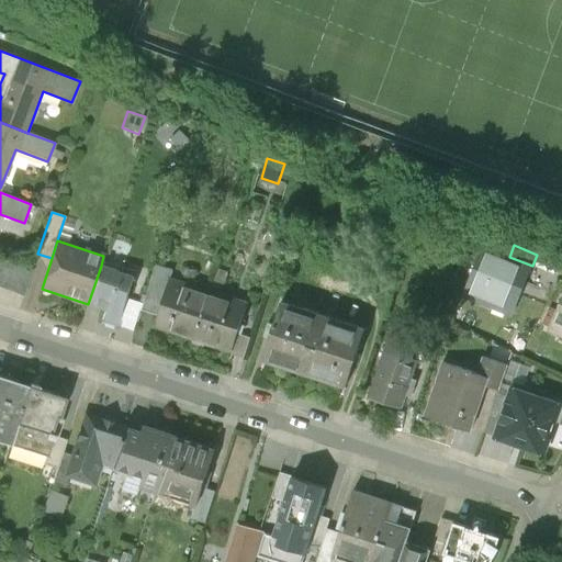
[(509,257),(485,247),(465,295),(513,314),(532,266),(509,257)]
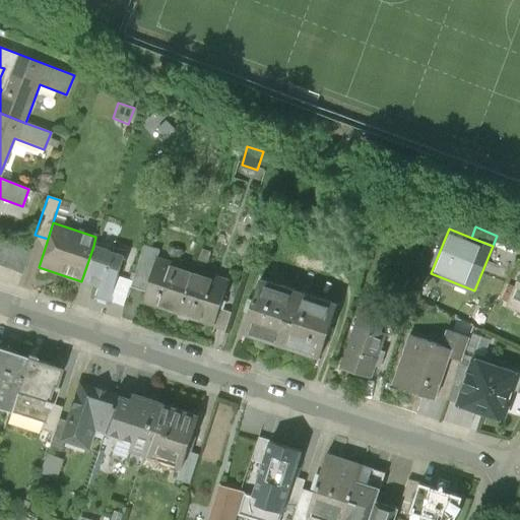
[(28,251),(0,240),(0,264),(20,272),(28,251)]
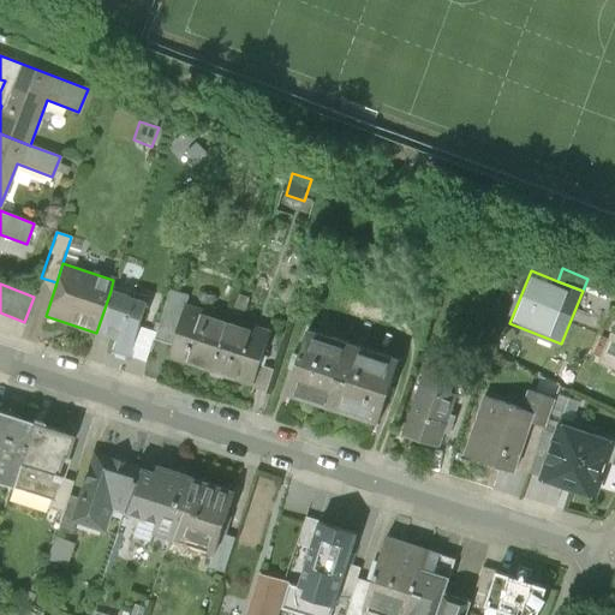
[(155,340),(174,346),(186,306),(190,296),(172,290),(155,340)]
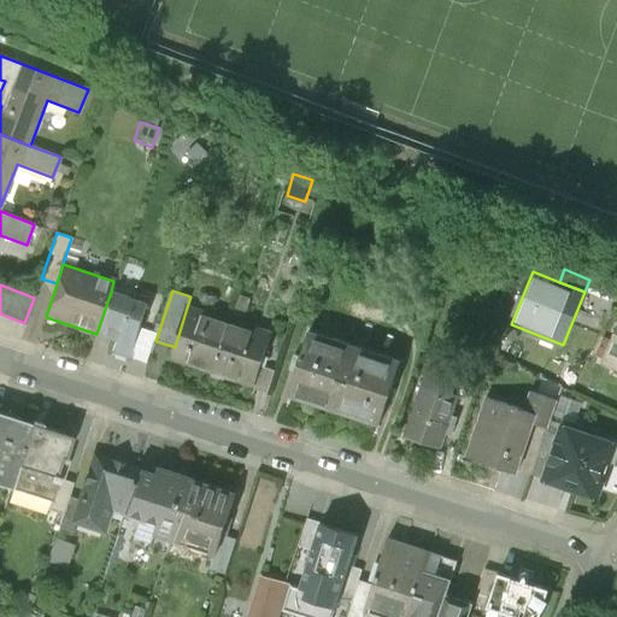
[(148,304),(111,292),(97,334),(117,340),(112,353),(130,359),(148,304)]
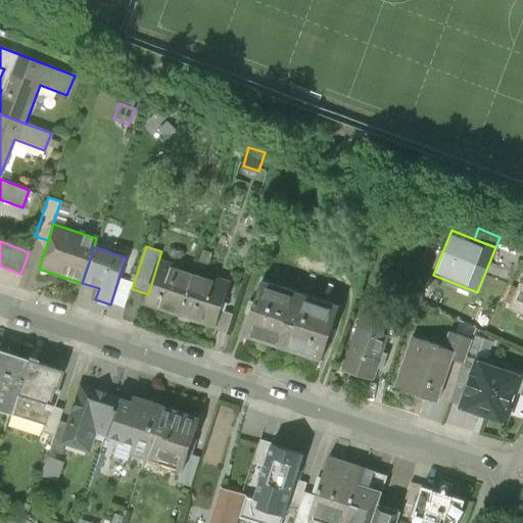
[(144,305),(181,317),(195,273),(158,260),(148,294),(144,305)]
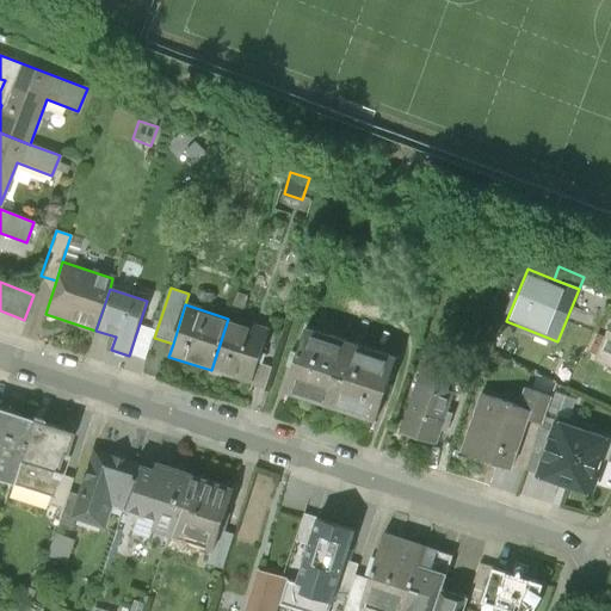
[(269,331),(228,319),(211,370),(252,383),(258,363),(269,331)]
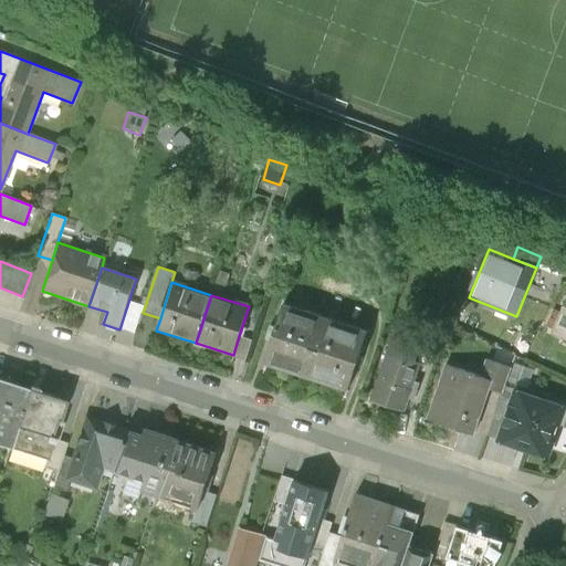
[(265,363),(307,377),(326,320),(283,306),(265,363)]
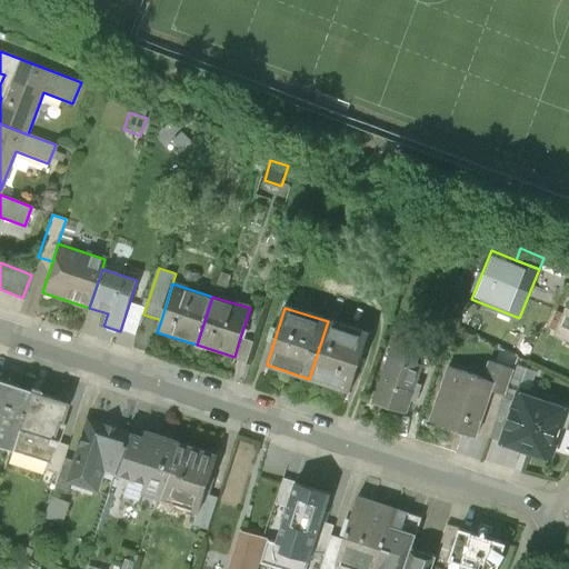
[(568,308),(558,332),(568,337),(568,308)]
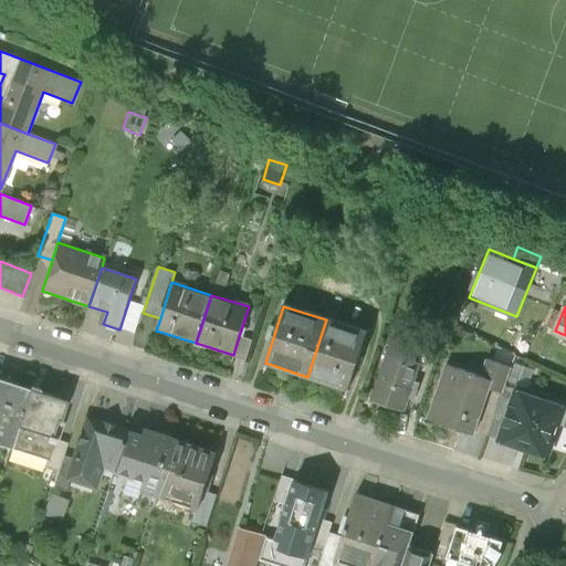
[(368,334),(326,320),(307,377),(349,390),(368,334)]
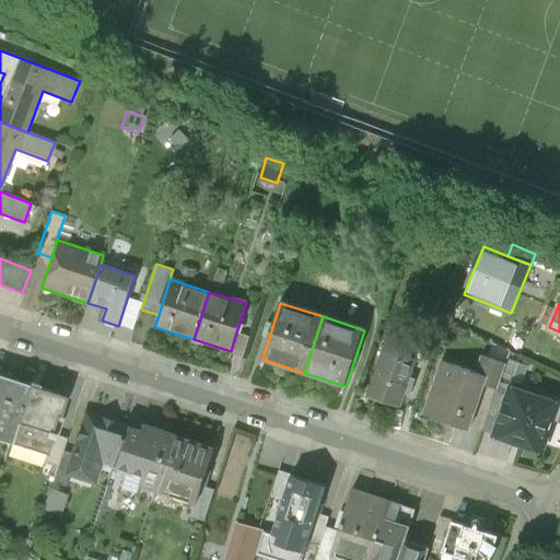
[(251,337),(236,333),(231,351),(244,356),(251,337)]
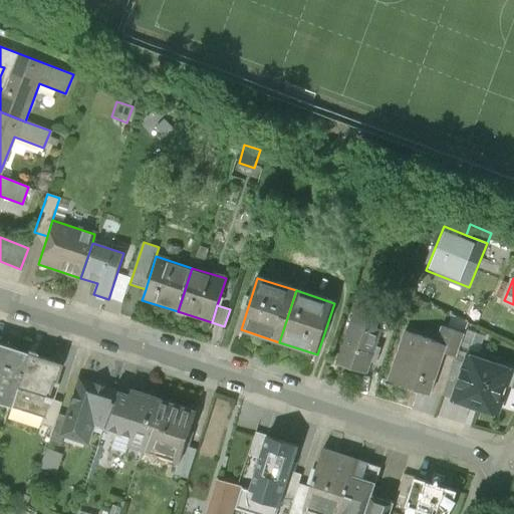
[(358,305),(338,362),(366,372),(381,330),(377,328),(382,314),(358,305)]
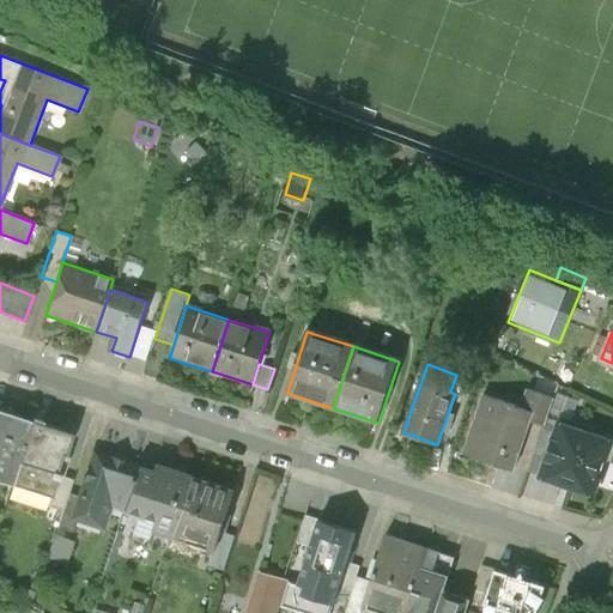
[(558,387),(554,399),(547,418),(560,422),(570,392),(558,387)]
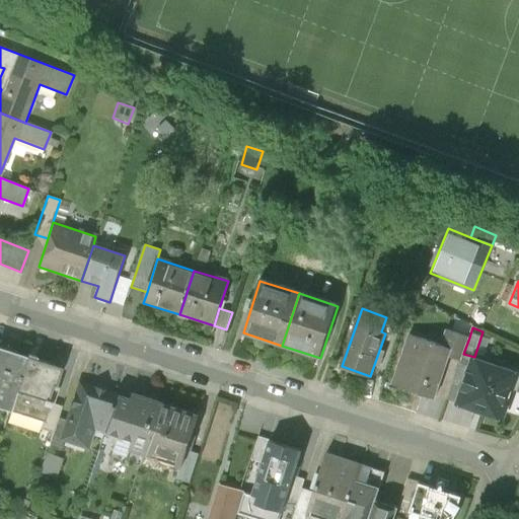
[(447,330),(441,347),(452,350),(450,357),(461,361),(462,358),(463,354),(469,338),(447,330)]
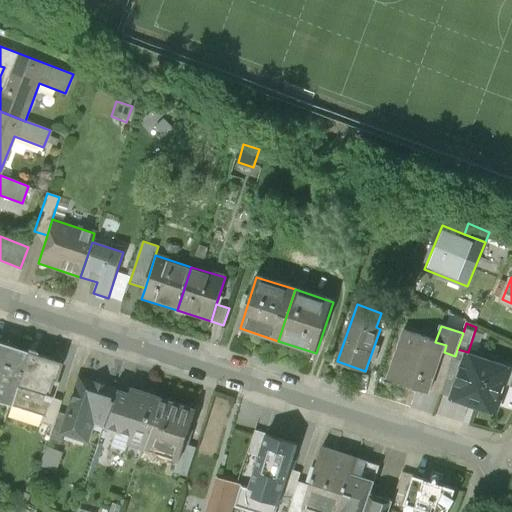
[(435,342),(404,331),(388,380),(430,394),(444,352),(446,345),(435,342)]
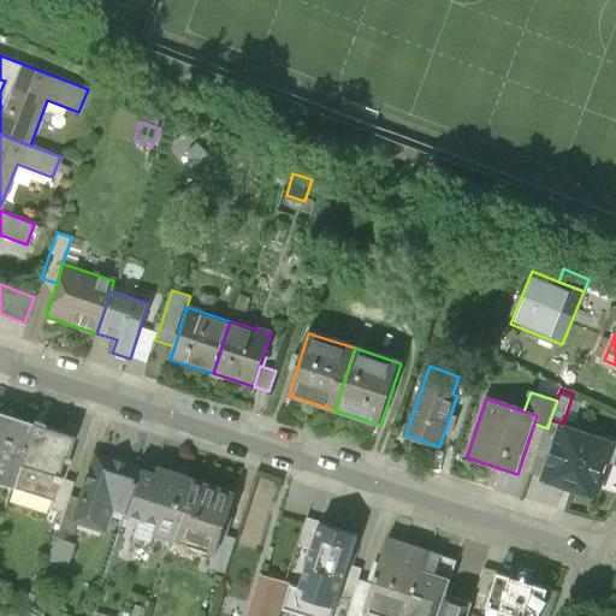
[(0,483),(13,487),(34,424),(0,412),(0,483)]
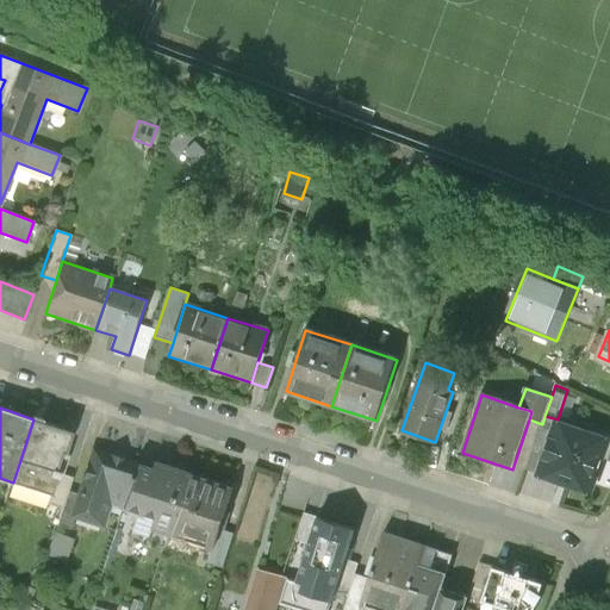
[(13,483),(50,495),(57,473),(62,474),(69,455),(66,454),(73,433),(33,419),(13,483)]
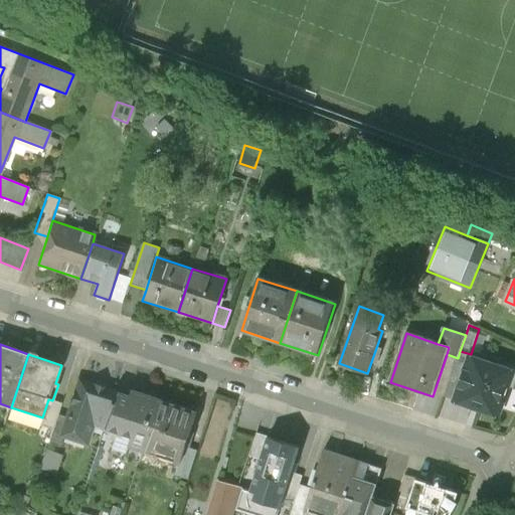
[(514,374),(514,373),(459,355),(458,358),(445,396),(502,415),(514,374)]
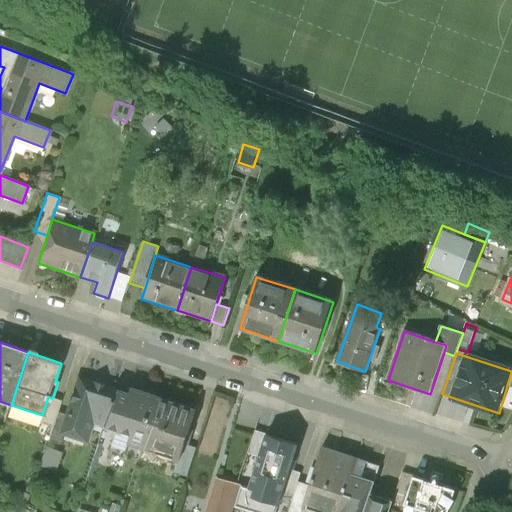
[(80,378),(67,416),(62,434),(87,442),(93,422),(103,426),(115,389),(80,378)]
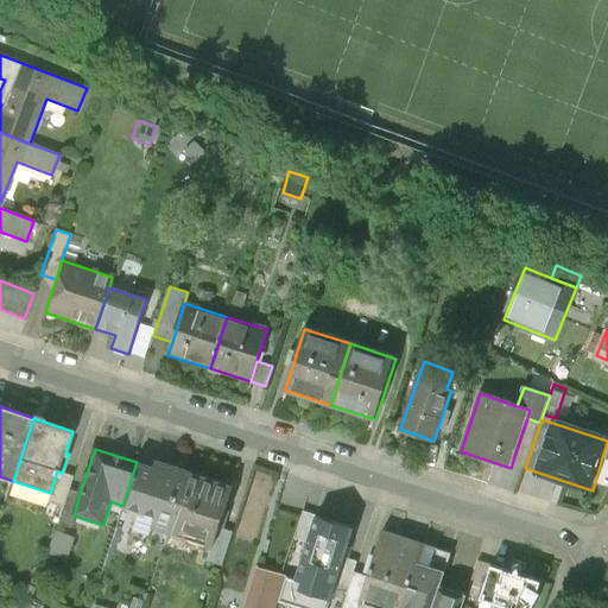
[(151,527),(171,534),(191,473),(154,461),(152,468),(137,462),(122,506),(154,517),(151,527)]
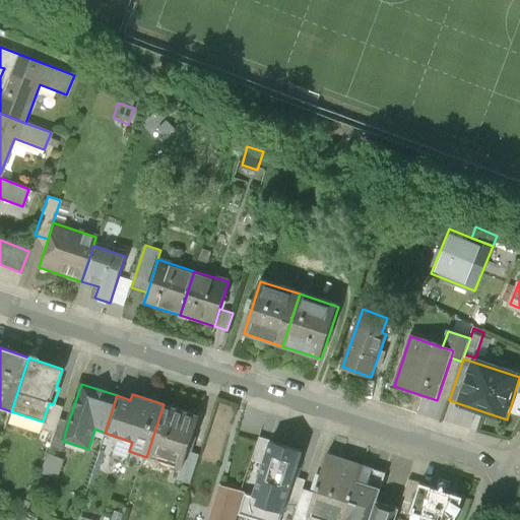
[(62,407),(53,404),(49,403),(43,421),(41,430),(53,434),(58,419),(62,407)]
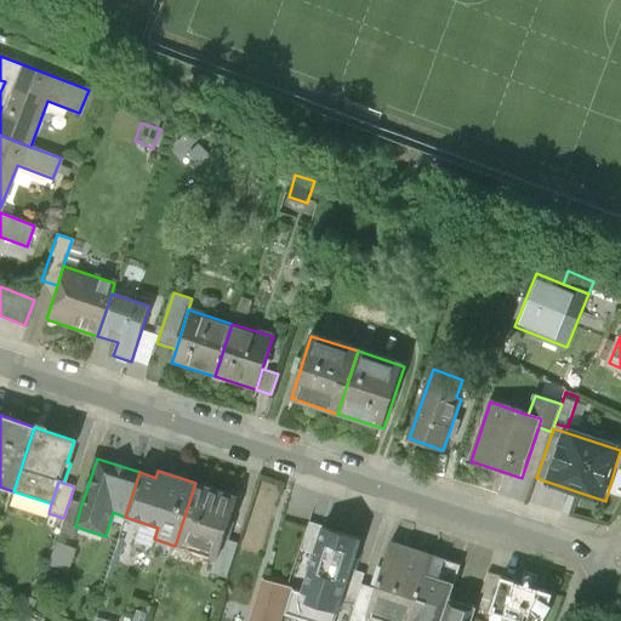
[(239,497),(195,483),(175,546),(218,560),(226,540),(239,497)]
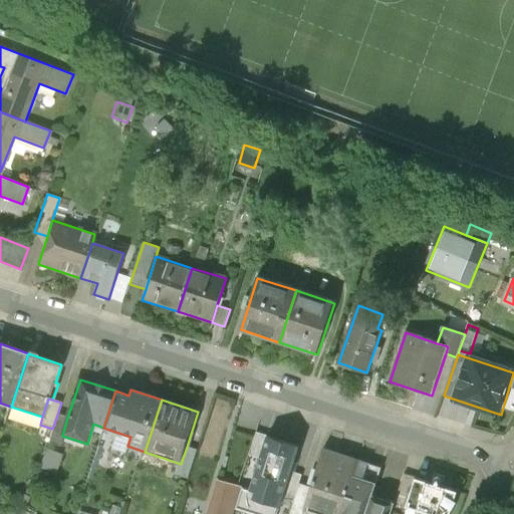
[(67,418),(57,415),(52,429),(47,443),(58,446),(62,436),(67,418)]
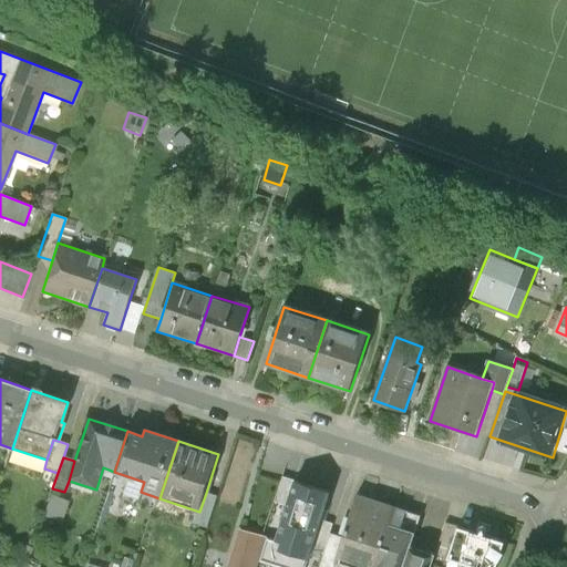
[(286,506),(294,508),(300,484),(302,475),(285,470),(275,501),(286,506)]
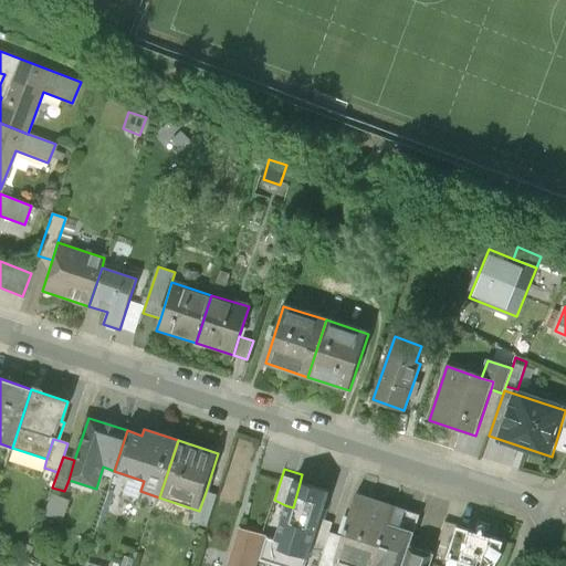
[(265,565),(305,565),(328,491),(300,483),(293,507),(285,505),(274,540),(265,536),(258,564),(265,565)]
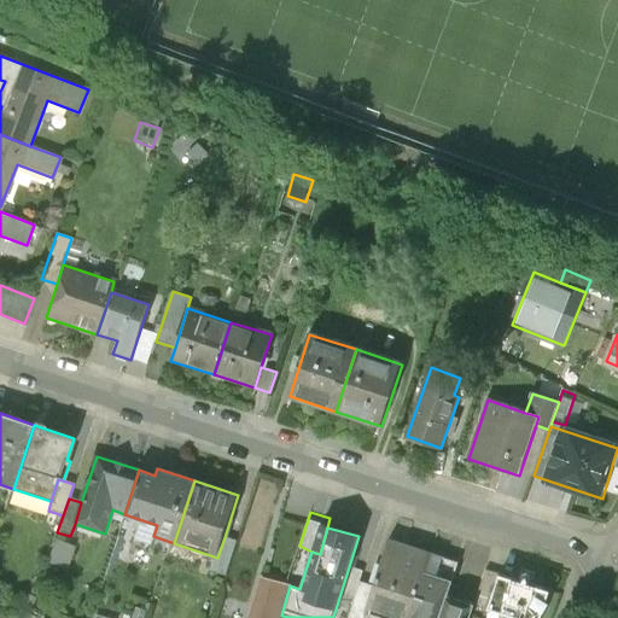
[(238,542),(225,537),(217,558),(213,571),(226,576),(238,542)]
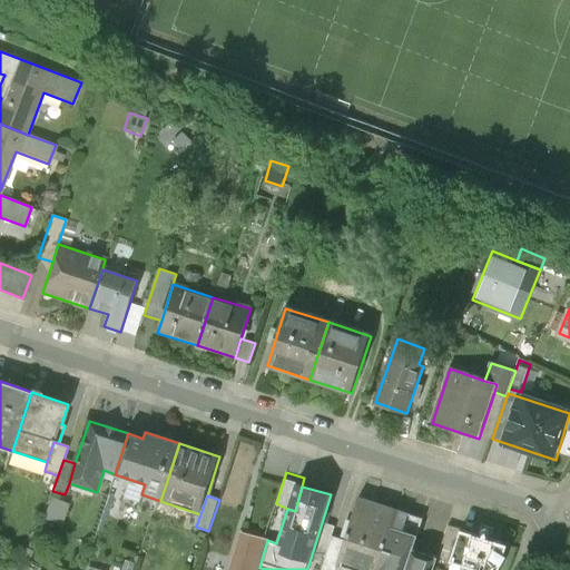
[(69,504),(51,498),(43,519),(61,526),(69,504)]
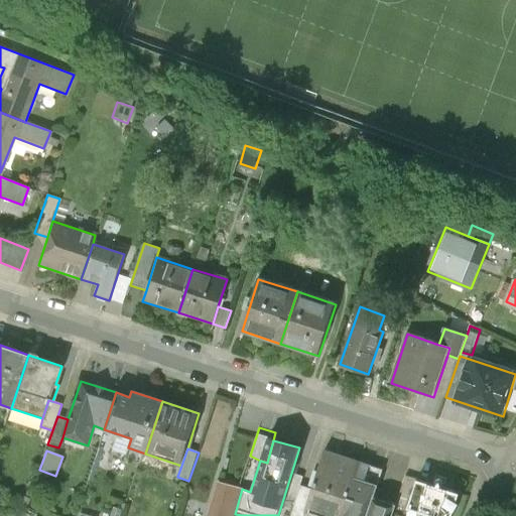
[(305,511),(321,515),(343,515),(360,463),(325,452),(305,511)]
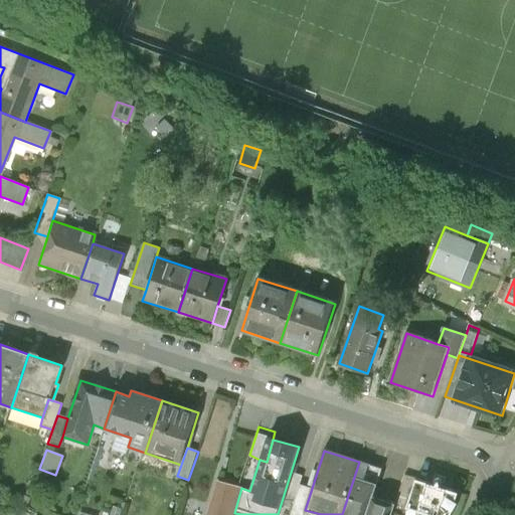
[(391,514),(395,503),(372,496),(381,470),(359,462),(342,514),(391,514)]
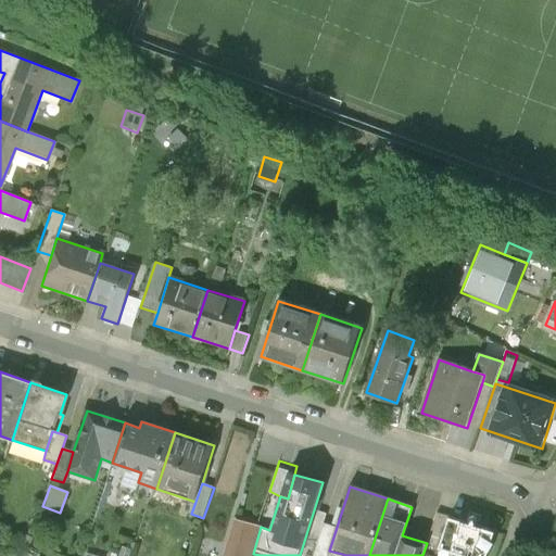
[(428,544),(441,547),(451,517),(437,513),(428,544)]
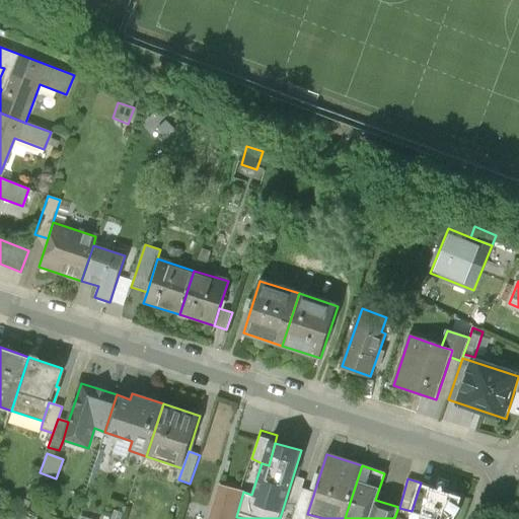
[(455,518),(462,497),(421,483),(412,511),(435,518),(455,518)]
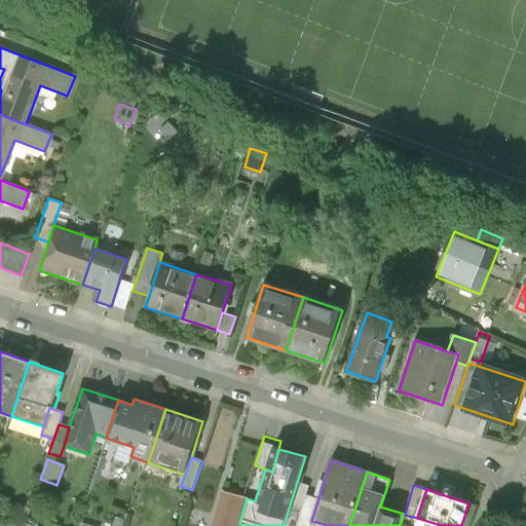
[(247,498),(223,491),(213,525),(237,525),(239,524),(247,498)]
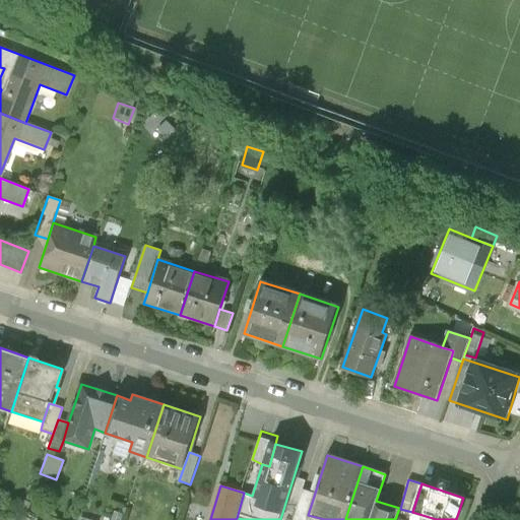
[(21,500),(18,511),(24,513),(27,514),(31,503),(21,500)]
